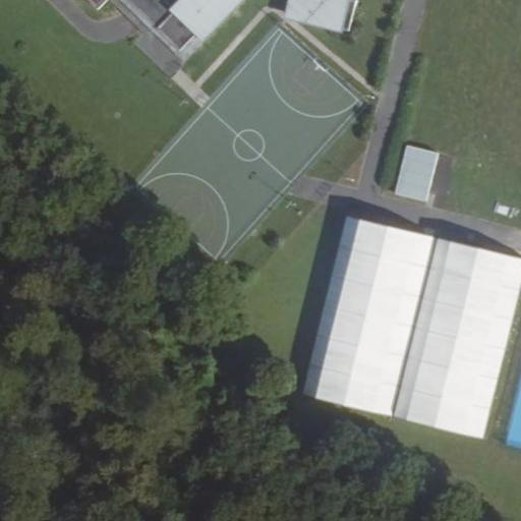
[(349,32),(357,0),(355,0),(88,0),(99,10),(108,0),(184,0),(177,8),(158,30),(180,52),(200,30),(209,37),(243,0),(293,0),(290,16),(349,32)]
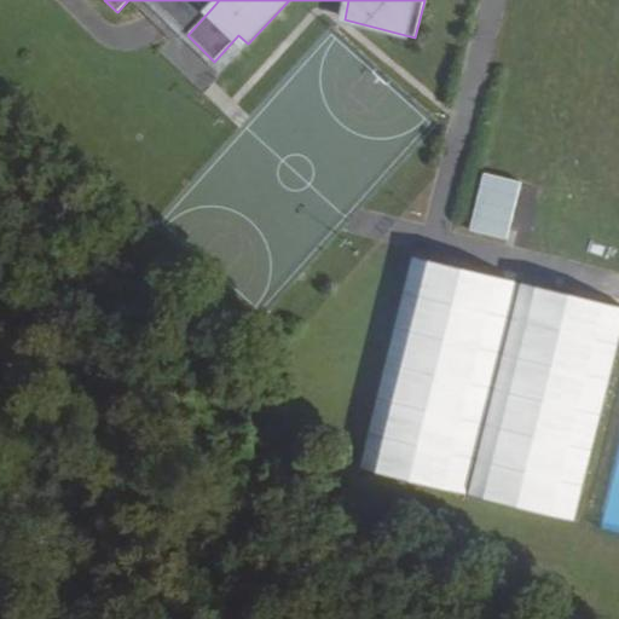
[(219,74),(248,44),(238,35),(214,62),(187,35),(210,10),(200,0),(143,0),(160,16),(183,39),(219,74)]
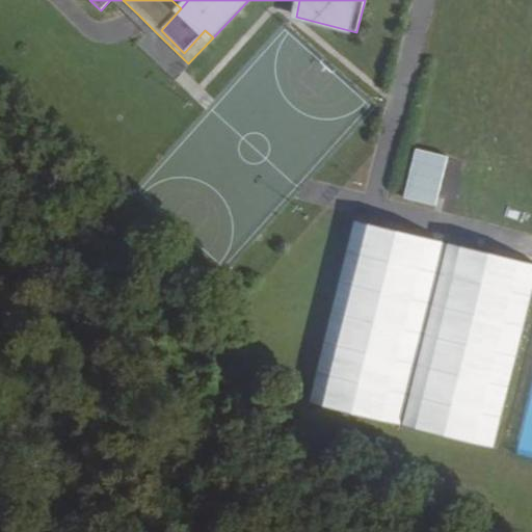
[(415,148),(403,198),(433,206),(446,155),(415,148)]
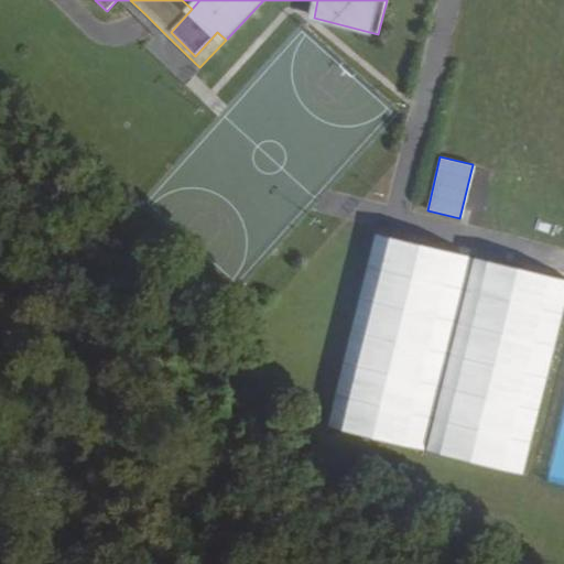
[(472,257),(376,232),(326,425),(422,449),(472,257)]
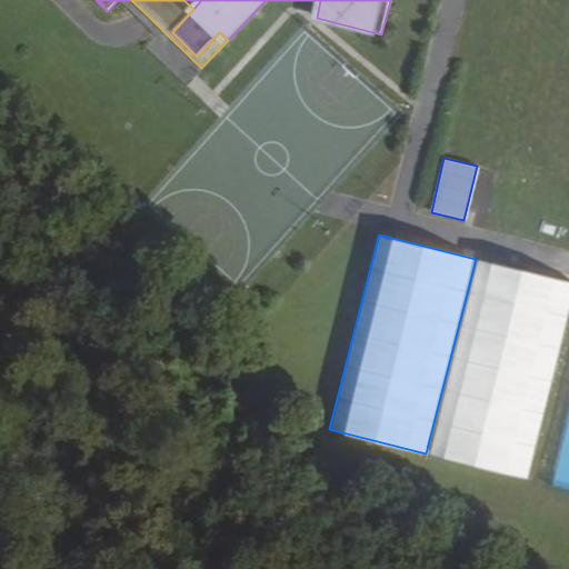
[(568,308),(568,282),(476,259),(426,453),(526,479),(568,308)]
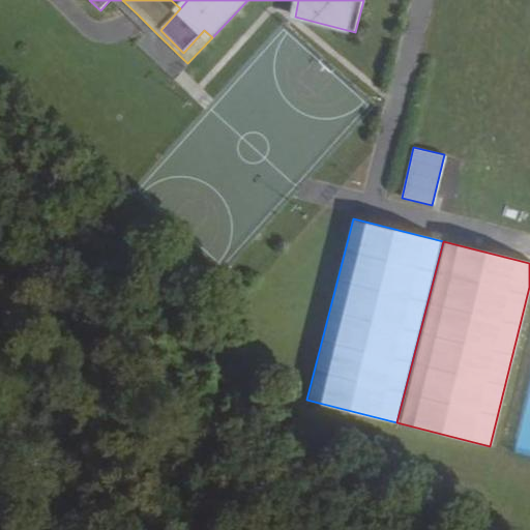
All buildings are outlined.
